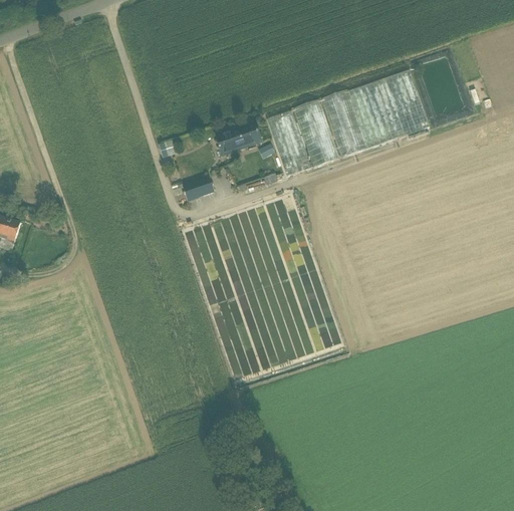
[(410,69),(348,90),(368,148),(430,126),(410,69)]
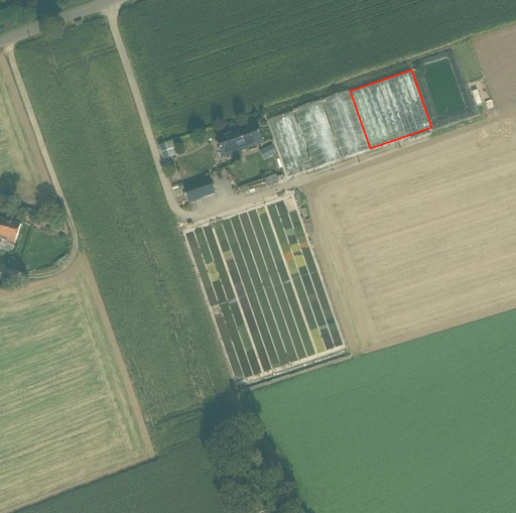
[(349,89),(323,98),(343,157),(370,148),(350,91),(349,89)]
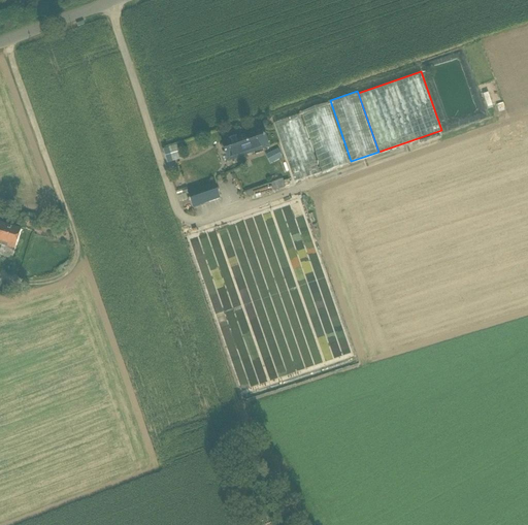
[(349,162),(328,101),(301,110),(322,171),(349,162)]
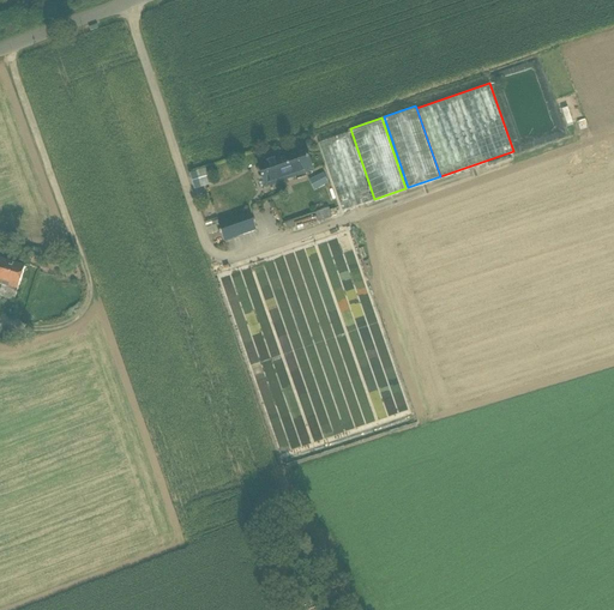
[(348,131),(319,142),(342,210),(372,199),(348,131)]
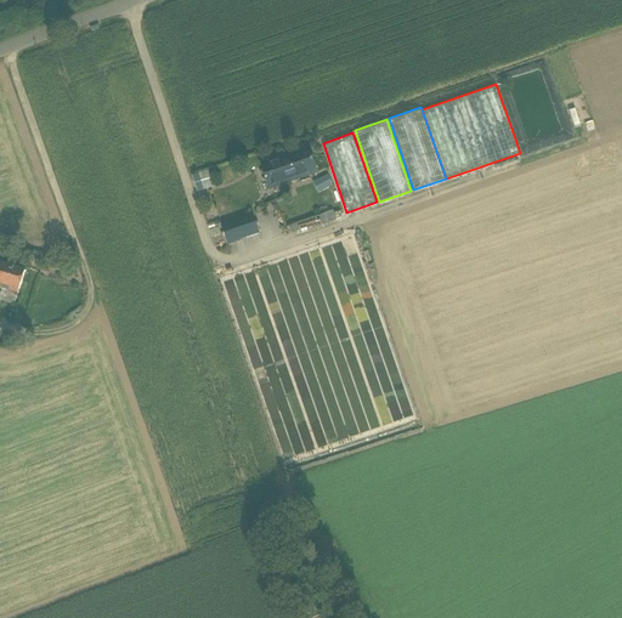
[(309,149),(284,158),(287,165),(290,163),(295,177),(316,170),(309,149)]
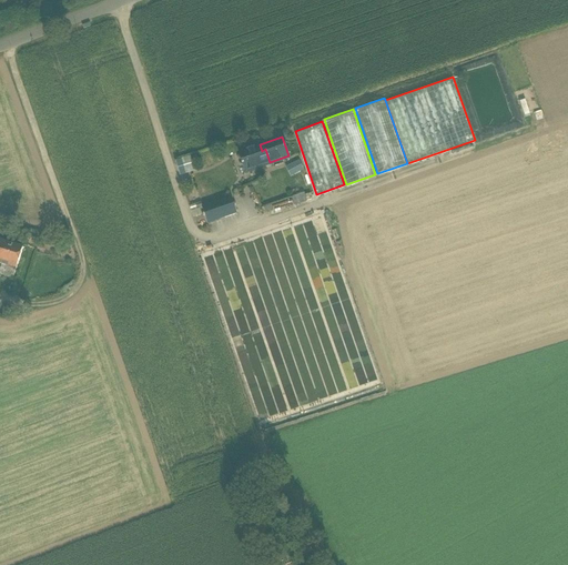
[(260,144),(239,152),(245,170),(270,162),(265,149),(262,151),(260,144)]
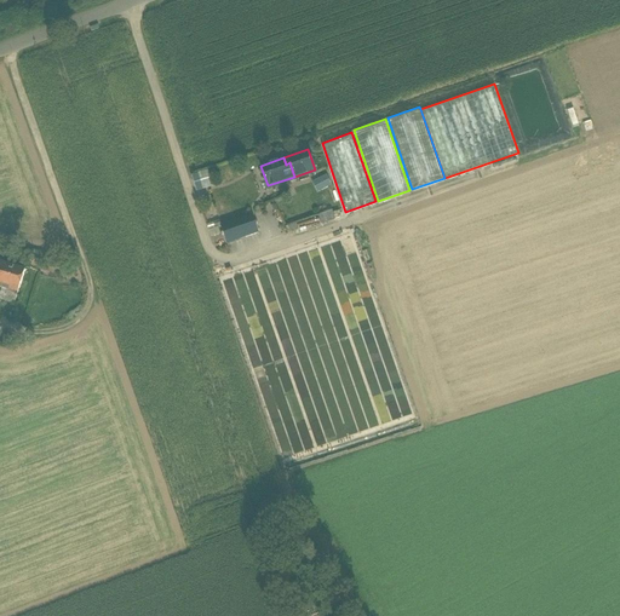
[(197,189),(214,183),(208,167),(193,172),(197,189)]
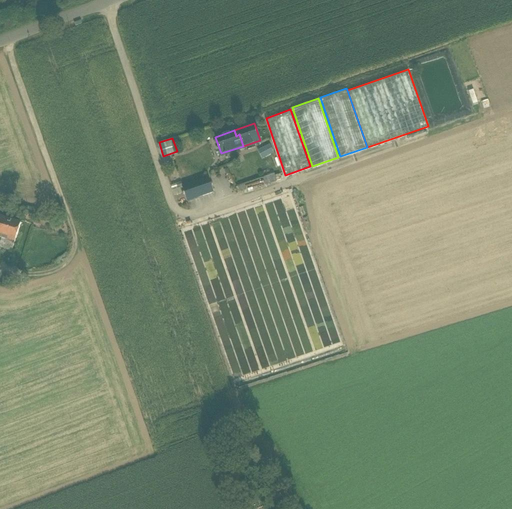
[(270,141),(257,146),(261,156),(274,150),(270,141)]
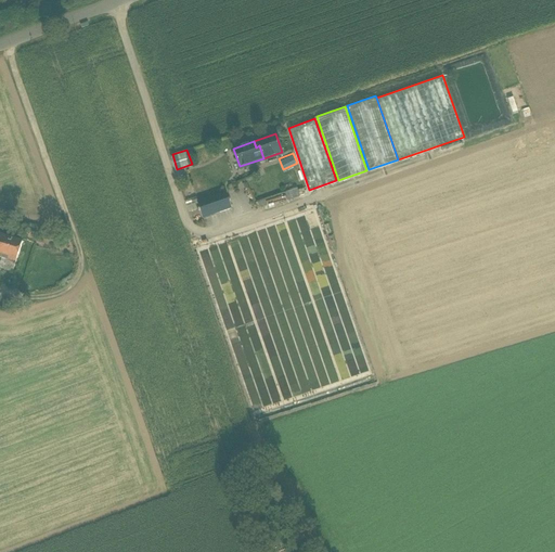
[(287,197),(300,193),(298,185),(285,190),(287,197)]
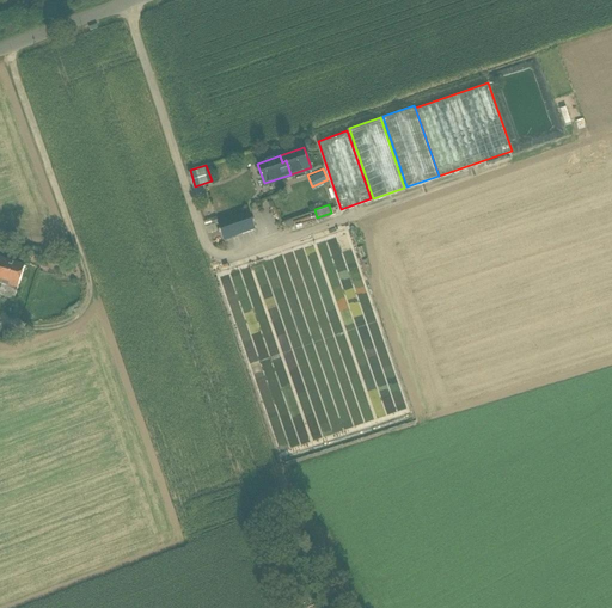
[(283,220),(285,226),(316,214),(313,209),(283,220)]
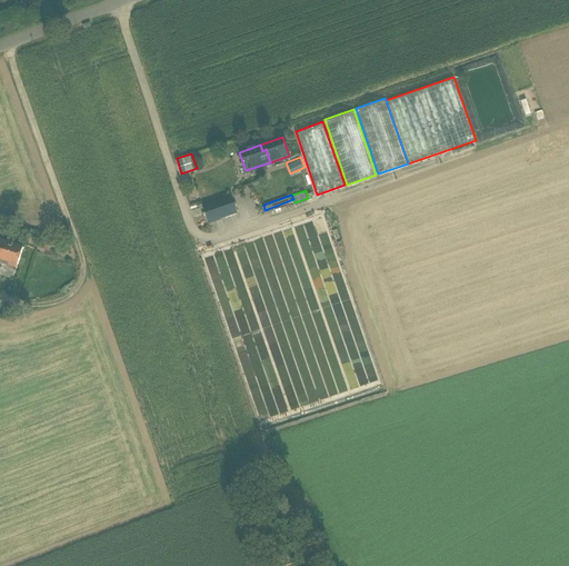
[(231,196),(203,206),(209,221),(237,212),(231,196)]
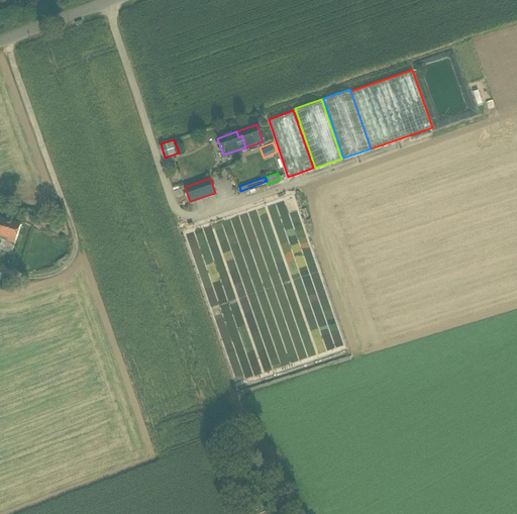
[(21,223),(0,216),(0,237),(15,242),(21,223)]
